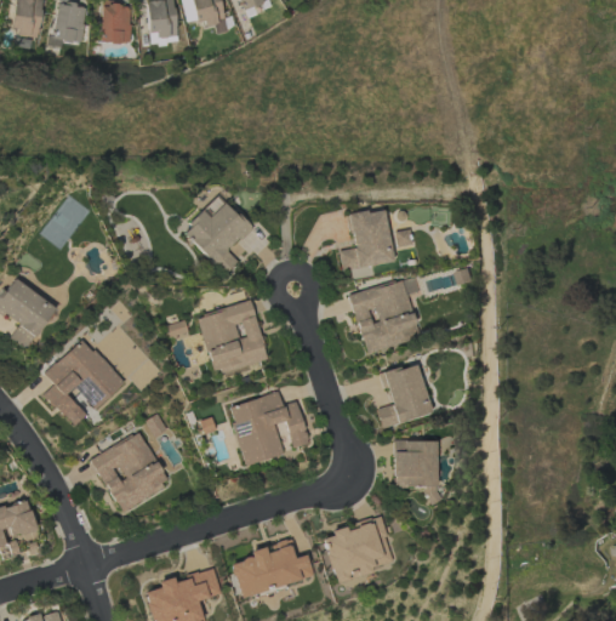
[(40,36),(44,0),(16,0),(13,34),(40,36)]
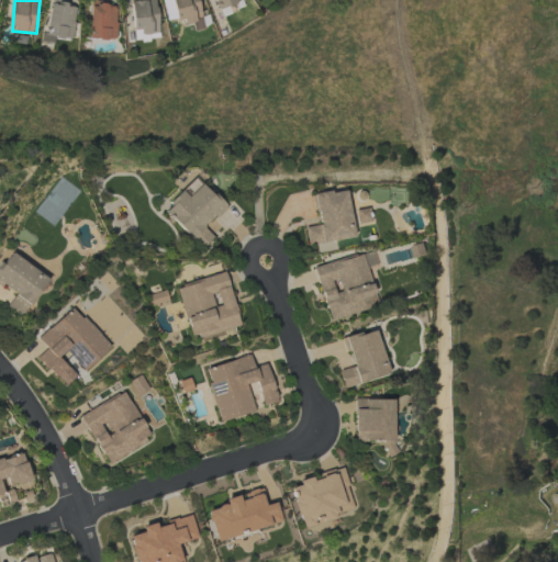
[(165,0),(170,21),(187,18),(188,24),(196,23),(198,31),(207,29),(200,0),(165,0)]
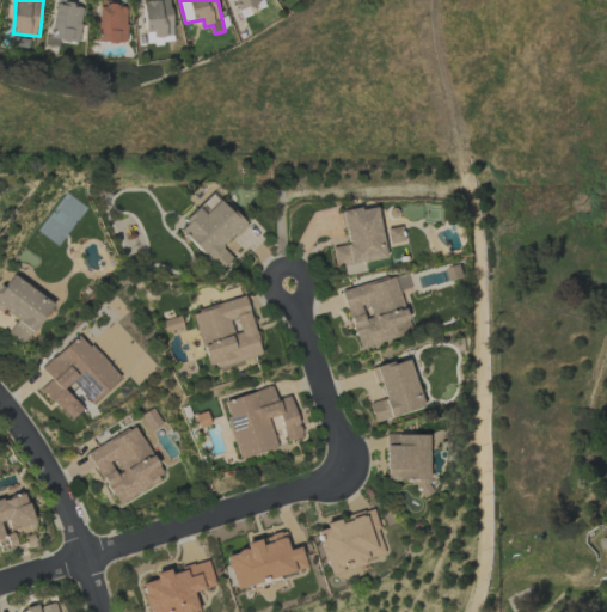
[(87,7),(60,2),(54,38),(81,43),(87,7)]
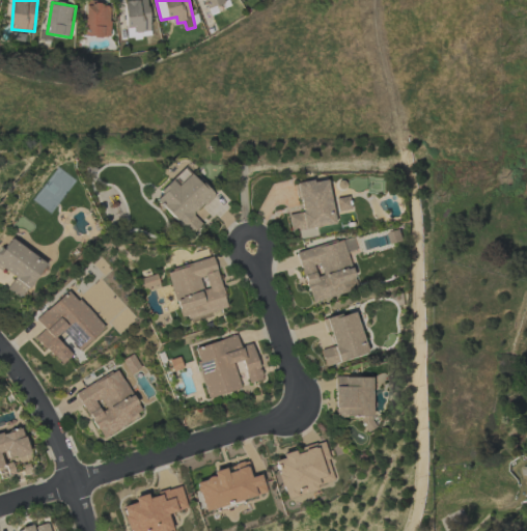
[(113,3),(88,3),(88,36),(112,37),(113,3)]
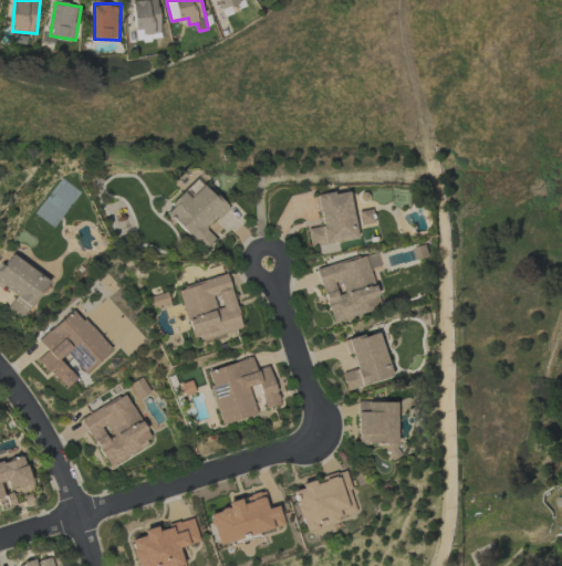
[(206,251),(218,239),(209,230),(230,208),(200,179),(187,194),(186,192),(167,212),(206,251)]
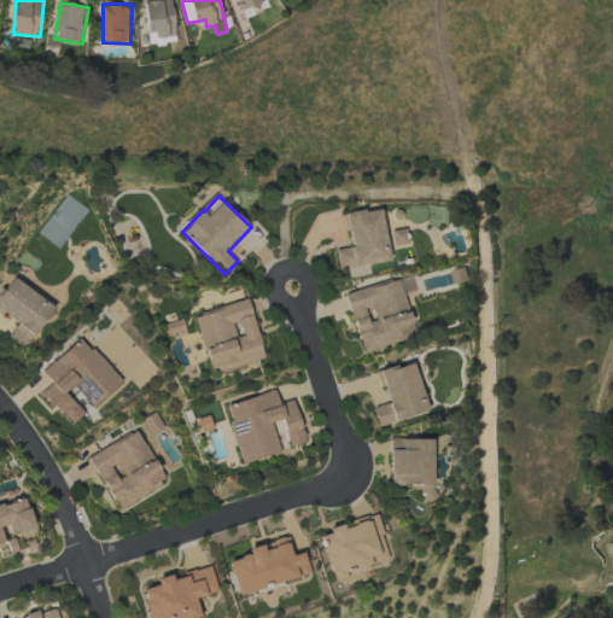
[(384,208),(348,214),(352,248),(338,250),(342,269),(392,261),(384,208)]
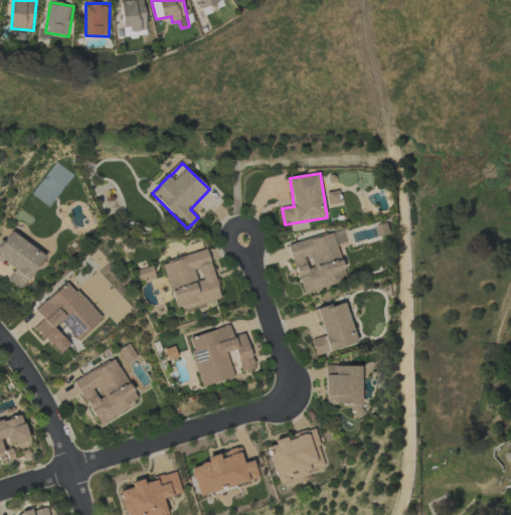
[(349,281),(339,245),(347,242),(344,229),(291,244),(304,293),(349,281)]
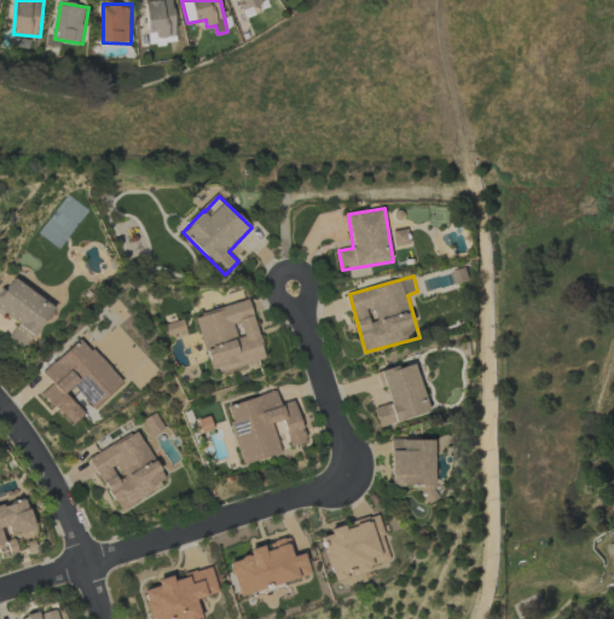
[(57,307),(15,277),(0,298),(0,310),(19,324),(11,337),(27,348),(57,307)]
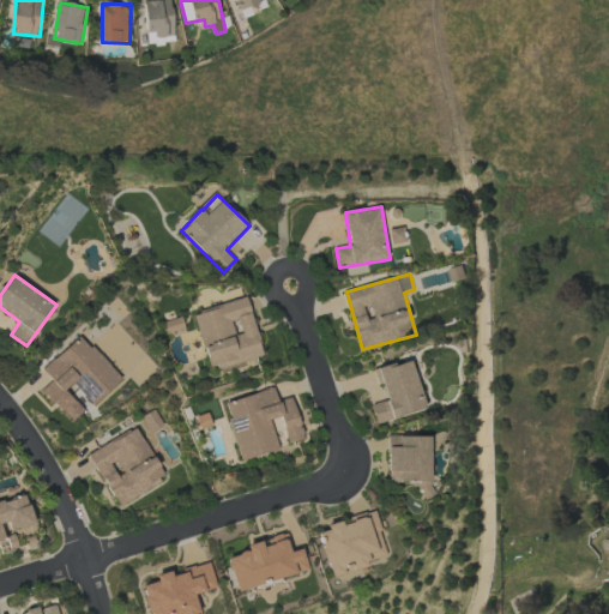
[(266,355),(248,298),(196,313),(213,371),(266,355)]
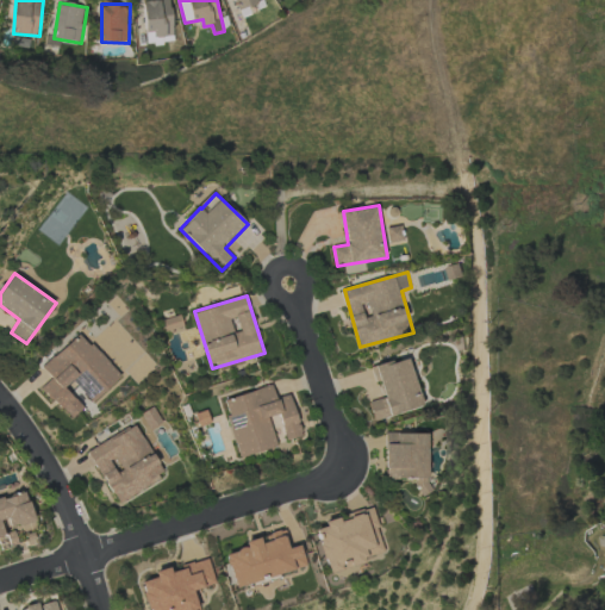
[(187,329),(182,315),(164,321),(170,336),(187,329)]
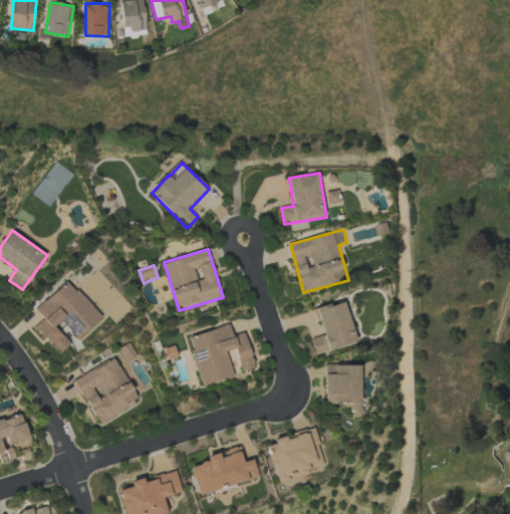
[(79,339),(103,316),(69,280),(38,310),(45,318),(36,326),(61,353),(71,343),(55,326),(62,320),(79,339)]
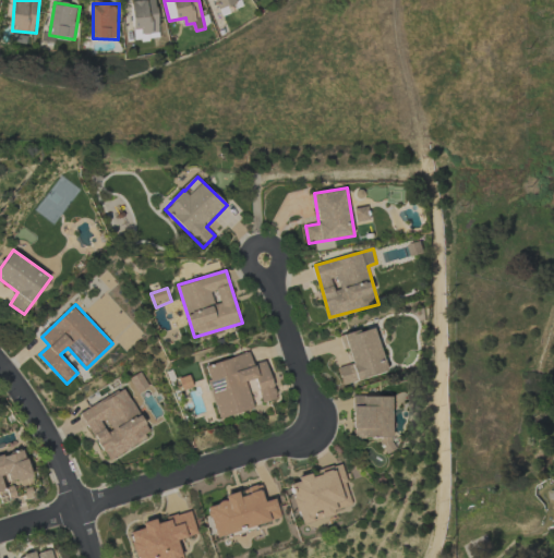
[(388,372),(376,327),(345,336),(352,364),(340,367),(345,385),(388,372)]
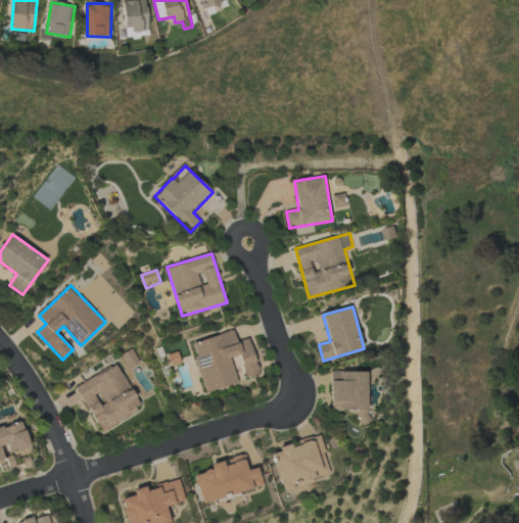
[(239,384),(232,358),(241,355),(247,378),(261,374),(251,338),(238,341),(235,331),(193,342),(206,392),(239,384)]
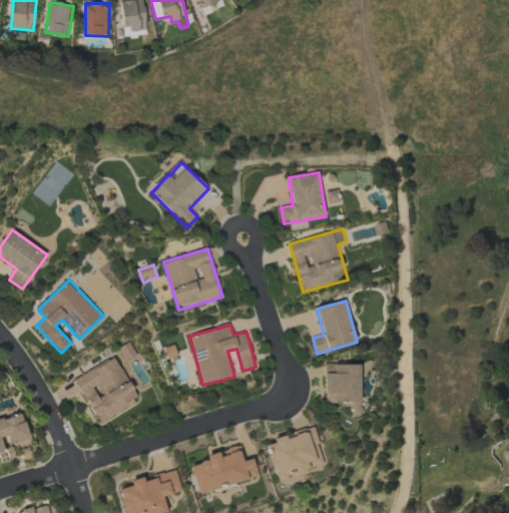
[(76,380),(100,423),(141,400),(116,357),(76,380)]
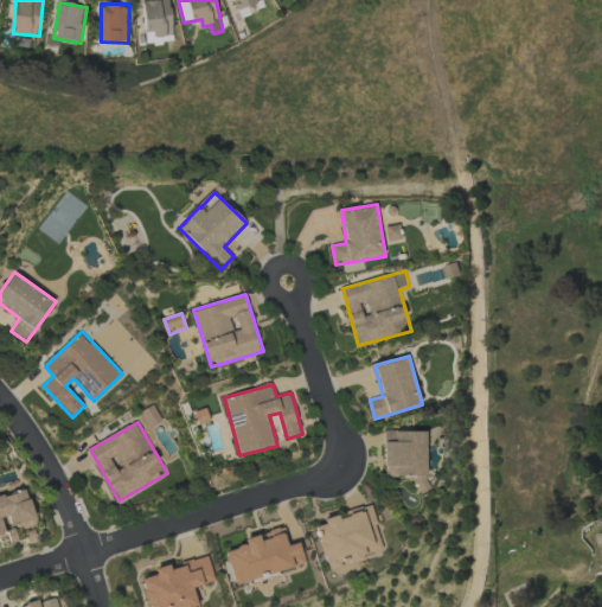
[(427,432),(386,432),(386,477),(417,477),(417,492),(427,492),(427,432)]
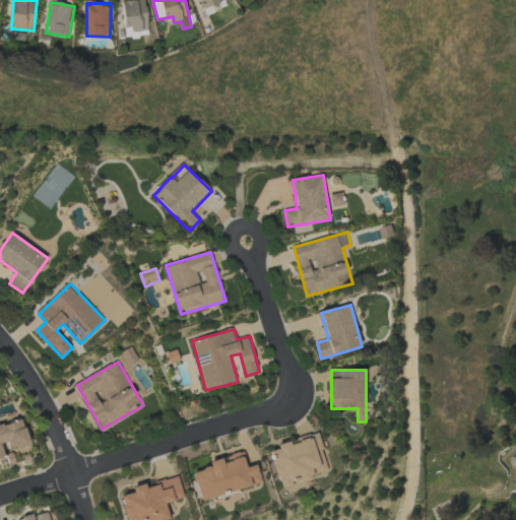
[(31,444),(23,419),(0,427),(0,459),(8,457),(6,451),(31,444)]
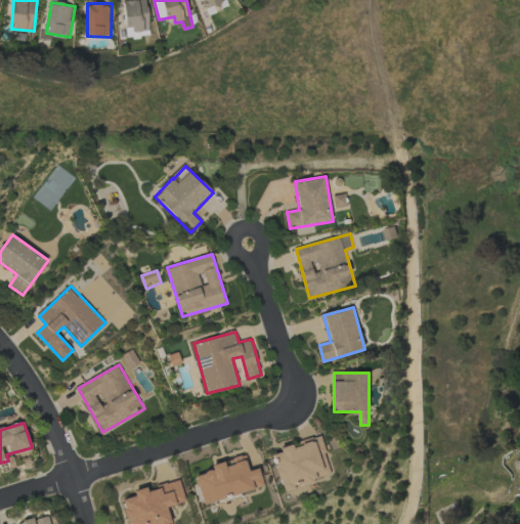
[(284,491),(334,477),(322,436),(293,444),(294,446),(272,452),(284,491)]
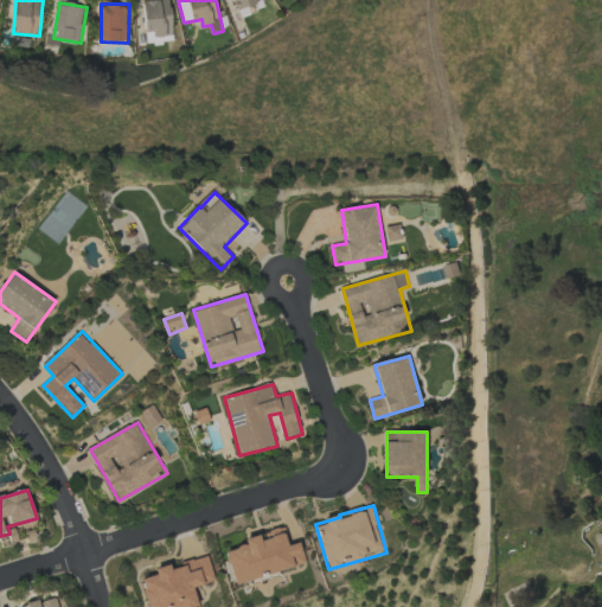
[(236,585),(307,564),(301,542),(289,545),(285,528),(262,534),(244,540),(245,545),(226,551),(236,585)]
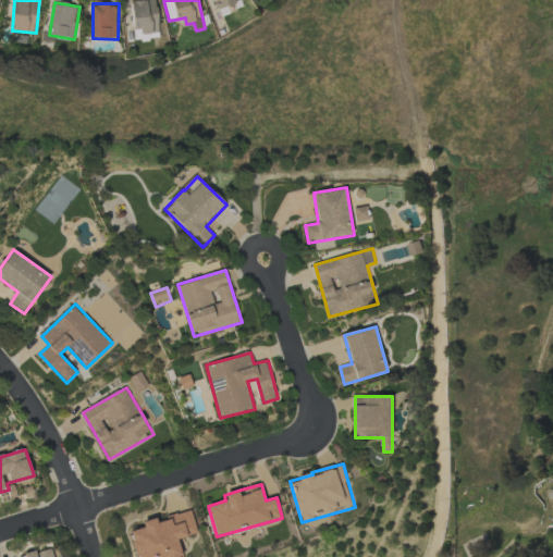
[(199,533),(194,511),(157,520),(157,519),(143,522),(144,529),(132,531),(137,556),(183,556),(179,539),(199,533)]
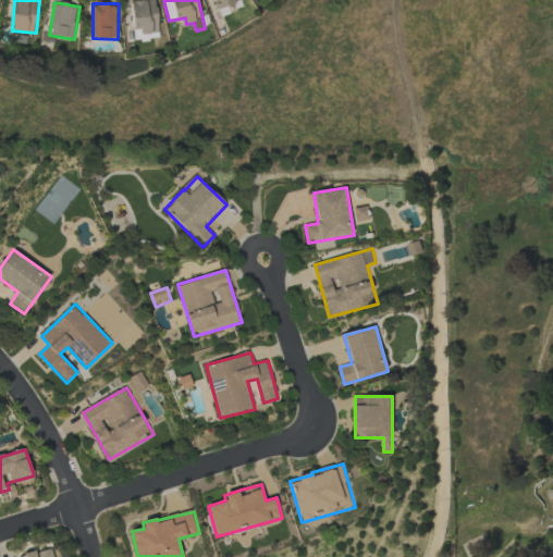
[(57,556),(54,547),(23,556),(22,556),(57,556)]
